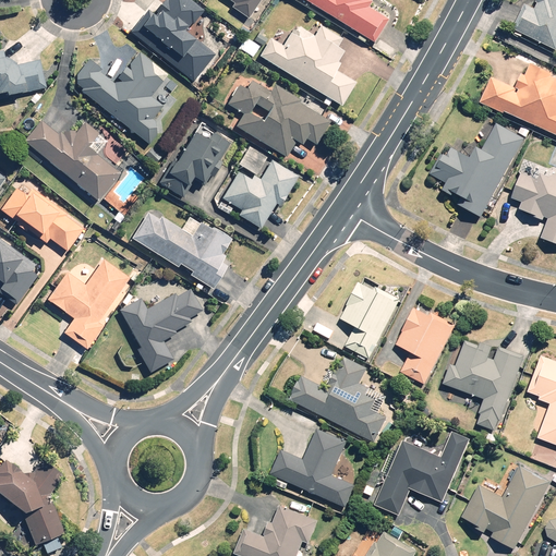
[(147,10),(130,32),(194,82),(216,53),(188,31),(204,10),(192,0),(166,0),(154,15),(147,10)]
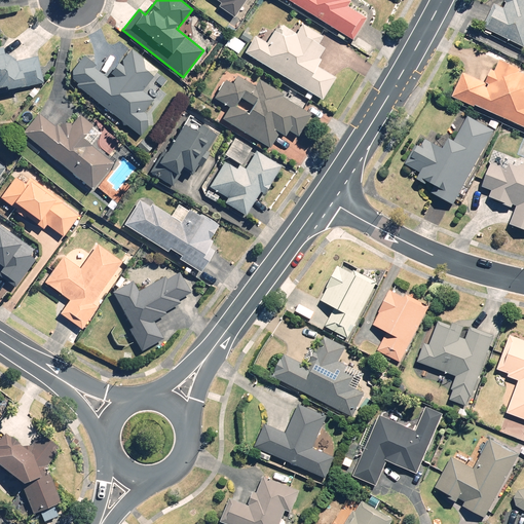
[(234,16),(246,0),(215,0),(220,3),(218,6),(234,16)]
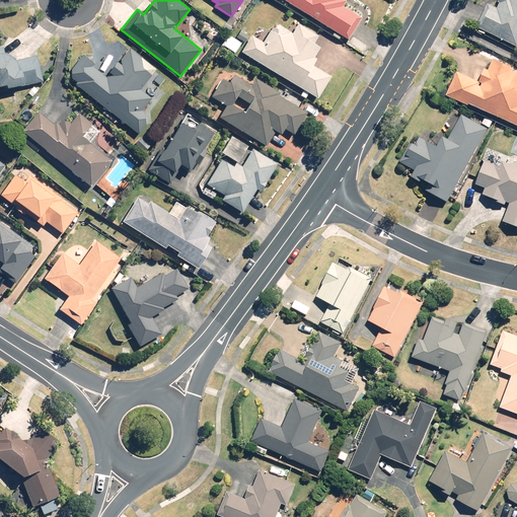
[(281,0),(351,42),(364,19),(344,6),(348,0),(281,0)]
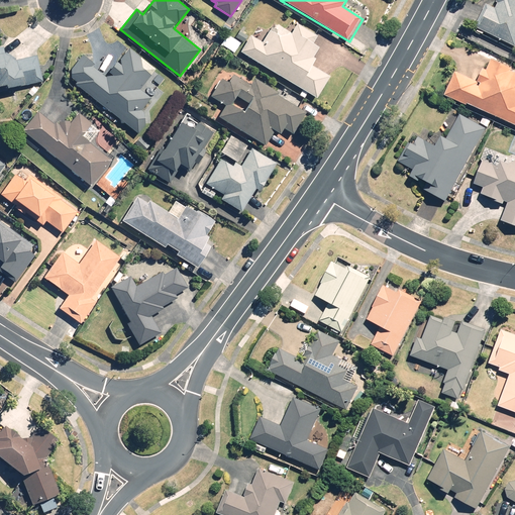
[(498,0),(495,8),(488,4),(477,27),(514,44),(514,0),(498,0)]
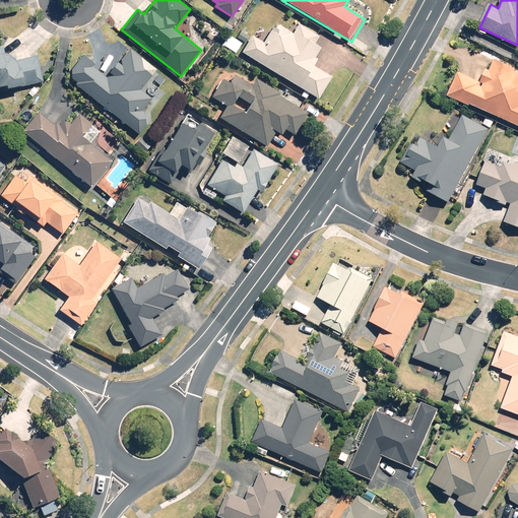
[(244,24),(236,39),(230,35),(223,45),(236,53),(238,50),(318,99),(331,76),(313,66),(317,59),(315,57),(320,48),(314,44),(319,37),(299,23),(293,33),(275,22),(263,42),(251,35),(253,30),(244,24)]
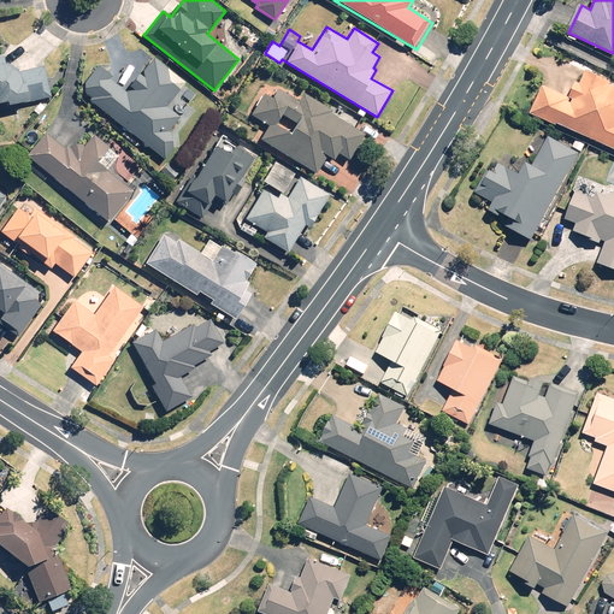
[(0,108),(51,99),(43,64),(11,70),(9,55),(0,55),(0,108)]
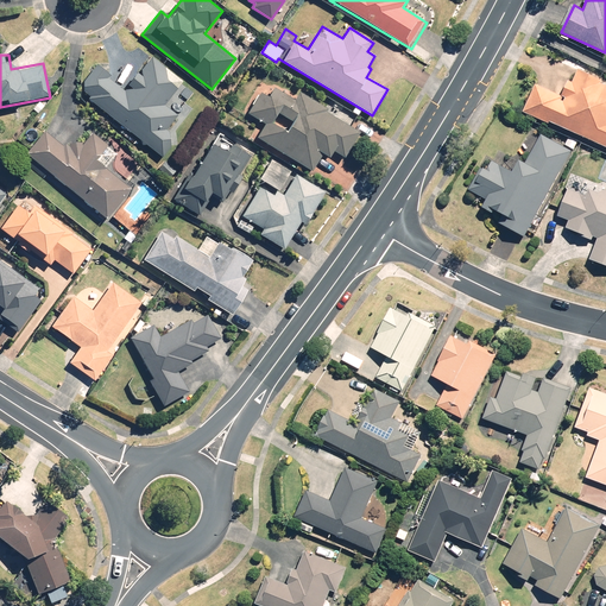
[(183,82),(151,56),(124,89),(95,67),(76,89),(162,158),(178,137),(168,128),(178,115),(165,105),(183,82)]
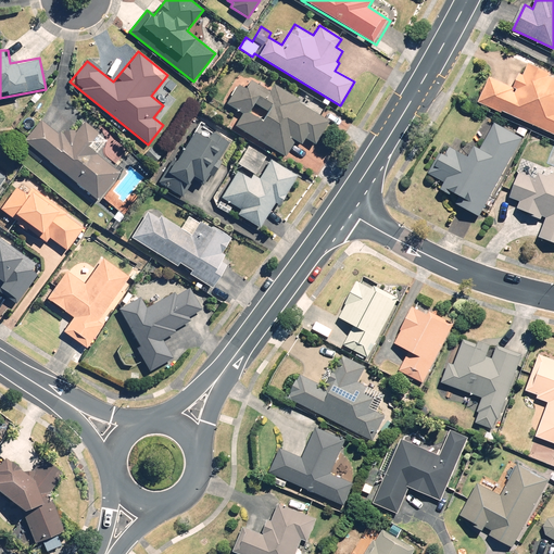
[(489,77),(478,102),(553,133),(553,77),(548,75),(549,72),(528,63),(524,73),(519,72),(513,87),(489,77)]
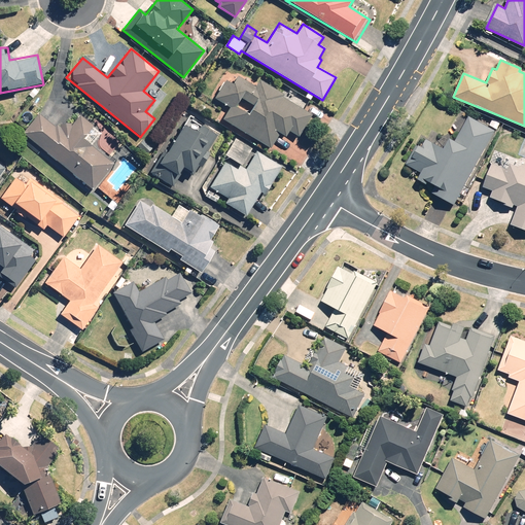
[(230,106),(221,118),(271,148),(279,136),(284,139),(288,131),(299,137),(313,114),(282,96),(284,94),(259,78),(255,85),(237,74),(232,83),(225,80),(215,97),(230,106)]
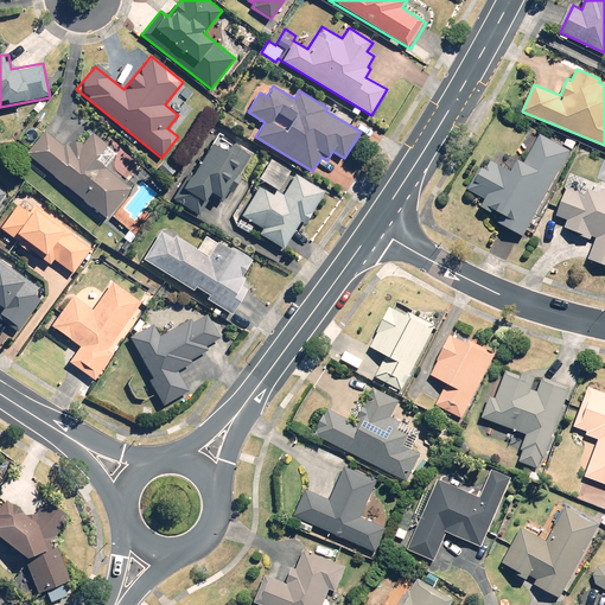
[(46,131),(25,153),(103,220),(131,189),(104,167),(116,153),(93,133),(83,144),(61,144),(46,131)]
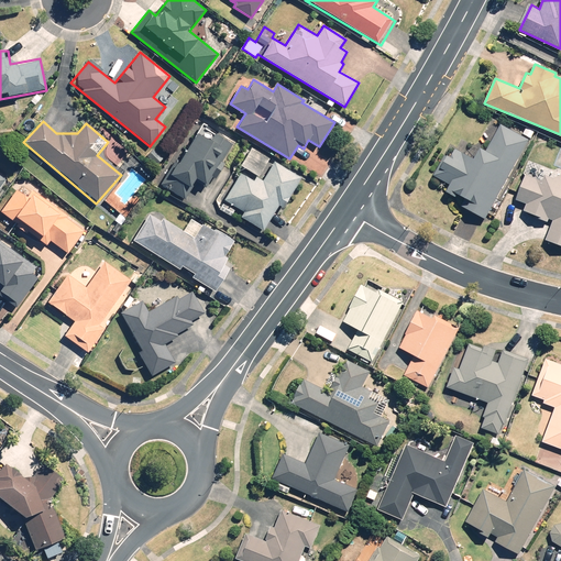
[(207,125),(200,122),(161,185),(185,201),(196,184),(202,187),(229,145),(205,130),(207,125)]
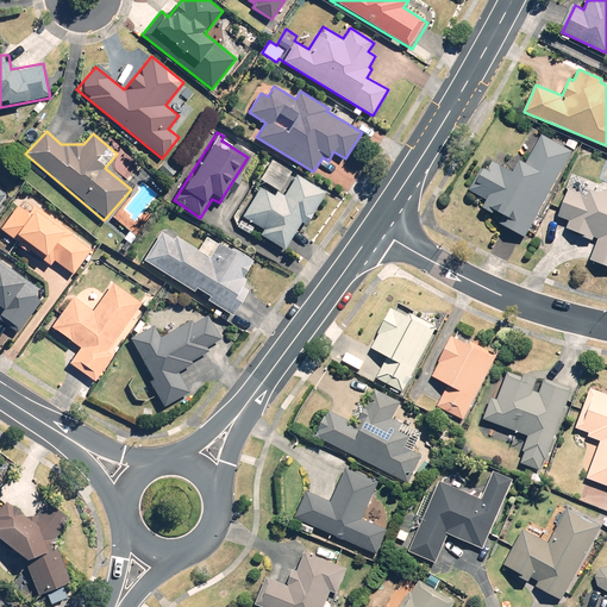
[(525,237),(573,151),(543,135),(525,164),(520,161),(513,173),(487,158),(470,189),(488,199),(483,207),(501,217),(498,223),(525,237)]
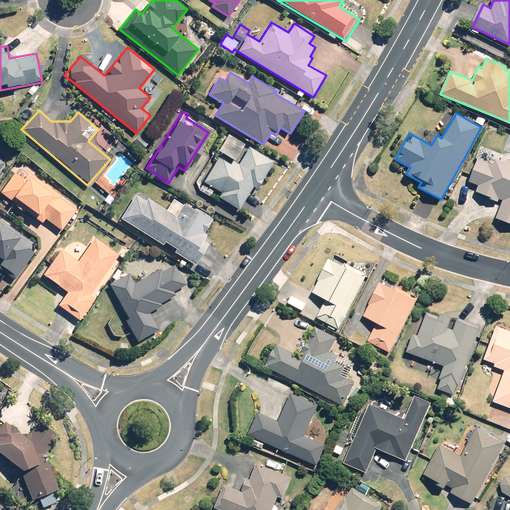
[(234,161),(245,143),(229,133),(218,150),(234,161)]
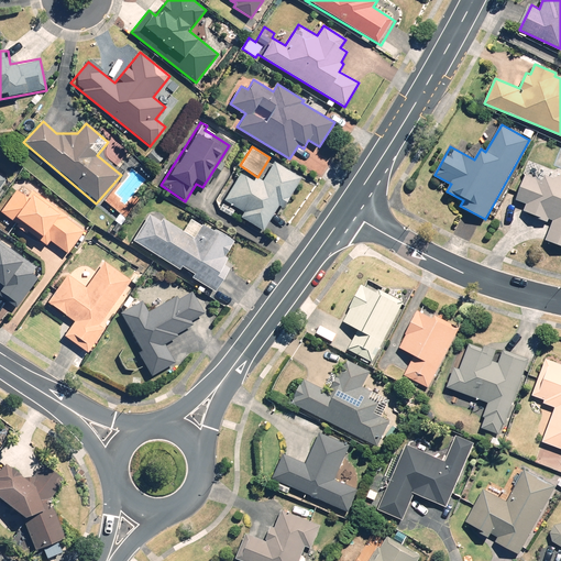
[(300,177),(274,162),(262,182),(255,177),(253,180),(240,173),(223,200),(243,212),(240,217),(262,231),(277,206),(282,208),(300,177)]
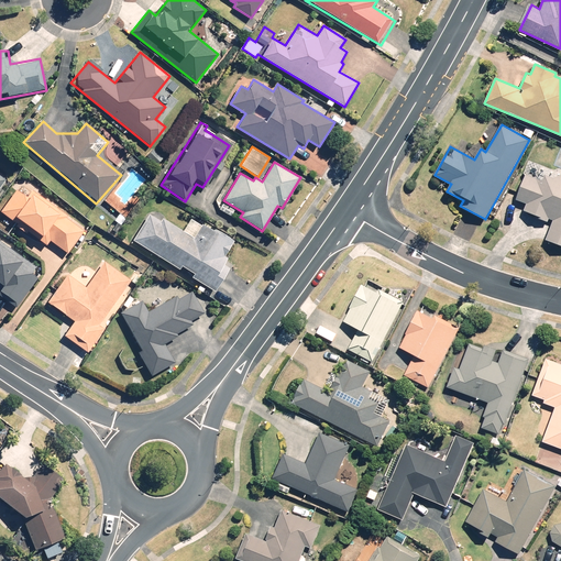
[(560,174),(541,167),(538,177),(525,173),(515,198),(530,205),(527,213),(552,223),(546,240),(560,244),(560,174)]
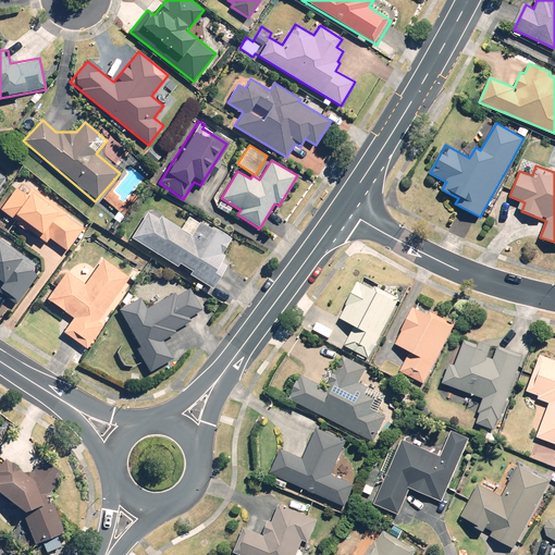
[(84,227),(32,187),(25,196),(15,187),(0,207),(0,209),(16,222),(14,225),(24,234),(26,231),(37,238),(42,232),(66,250),(84,227)]
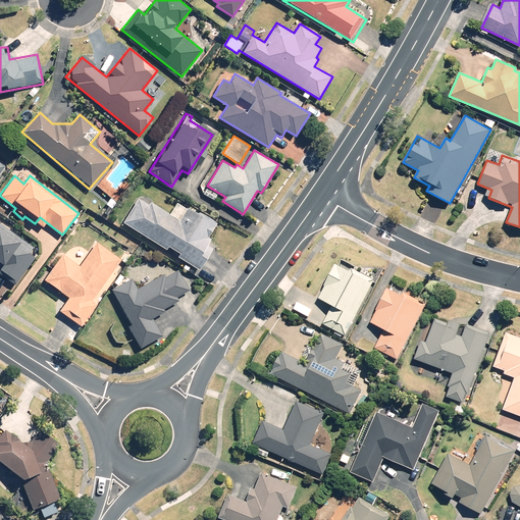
[(139,199),(123,223),(199,270),(213,247),(208,244),(211,240),(208,238),(216,223),(199,213),(197,215),(189,210),(192,205),(180,198),(170,214),(151,202),(149,206),(139,199)]
